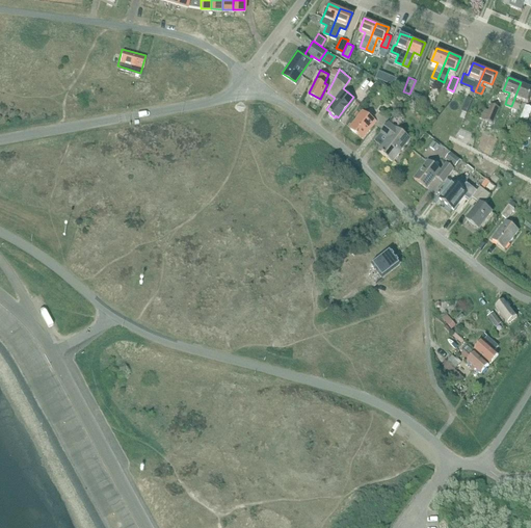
[(530,86),(521,82),(511,106),(516,108),(520,102),(522,98),(528,100),(530,91),(530,86)]
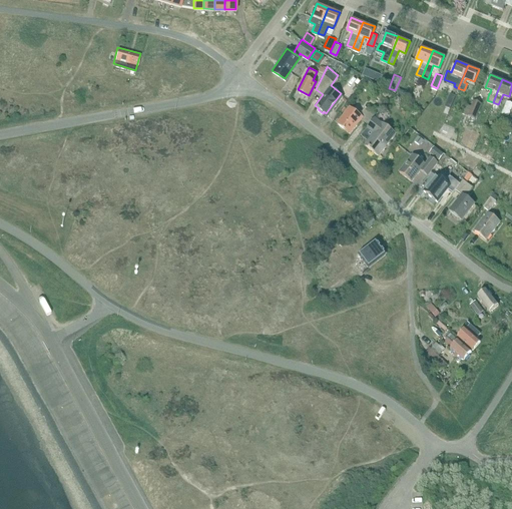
[(386,87),(382,92),(388,96),(392,91),(386,87)]
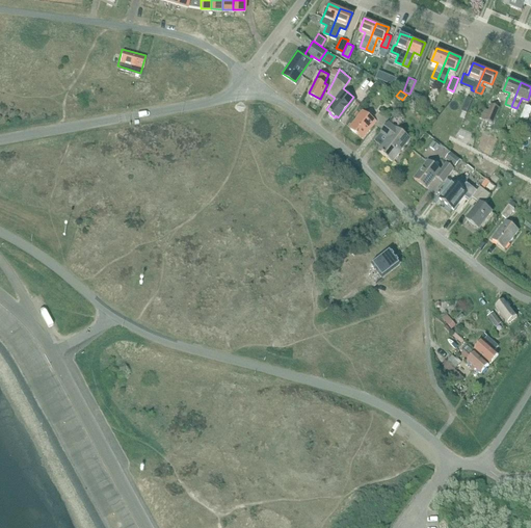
[(500,105),(492,102),(485,117),(494,121),(500,105)]
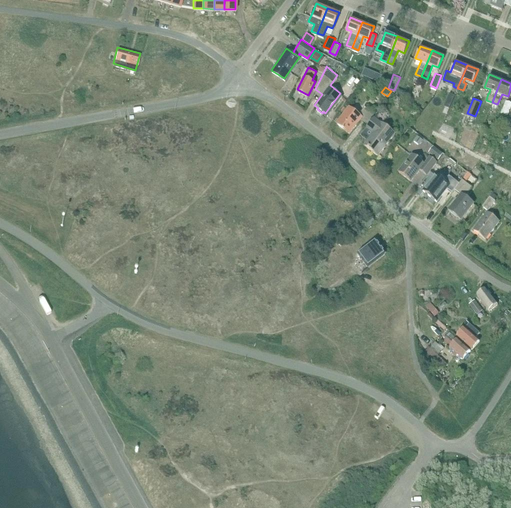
[(507,114),(509,109),(509,108),(510,104),(510,100),(506,98),(500,111),(507,114)]
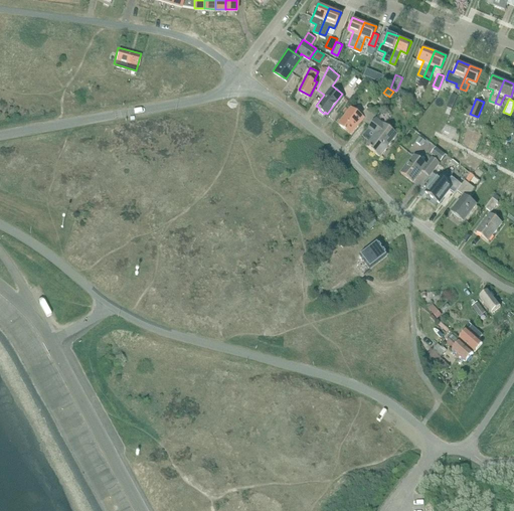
[(464,111),(470,114),(473,104),(468,102),(464,111)]
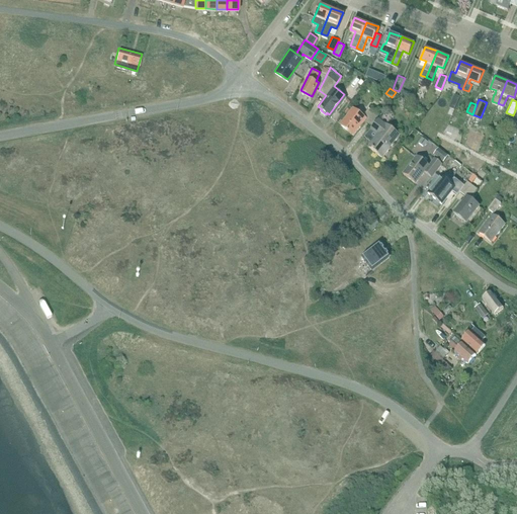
[(352,106),(340,121),(353,133),(364,118),(369,122),(376,113),(368,106),(361,113),(352,106)]
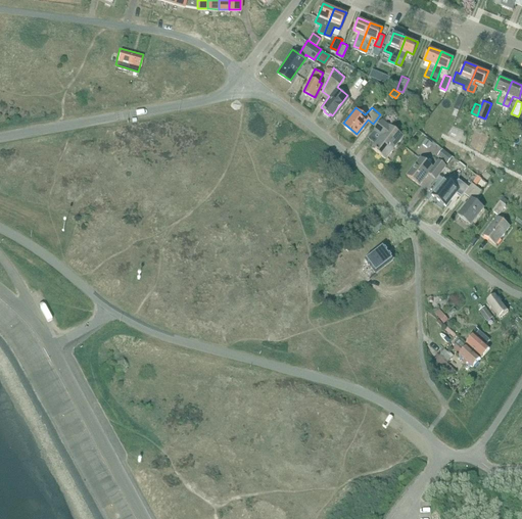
[(381,133),(371,145),(385,156),(402,134),(385,120),(382,118),(374,128),(381,133)]
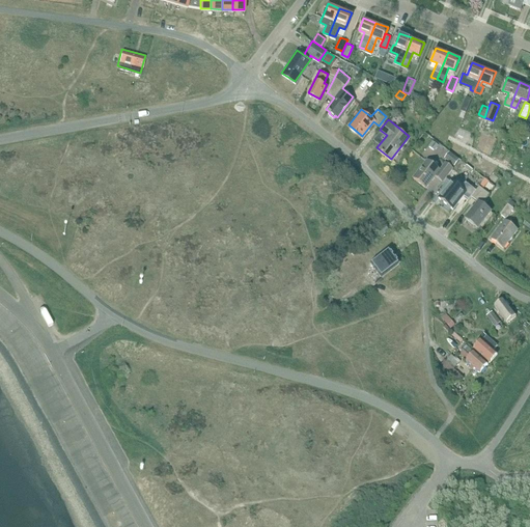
[(439,143),(433,138),(428,143),(435,148),(439,143)]
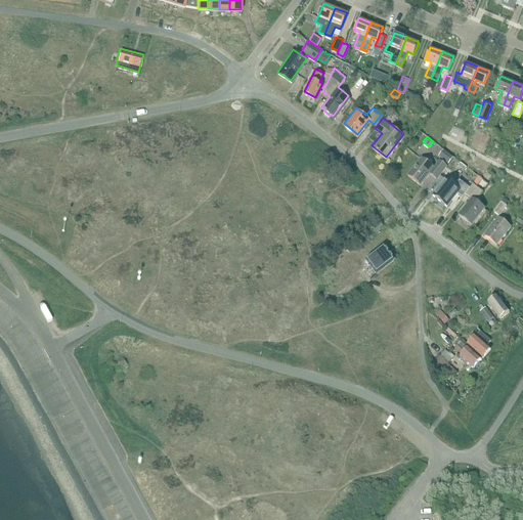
[(443,147),(438,154),(448,162),(453,156),(443,147)]
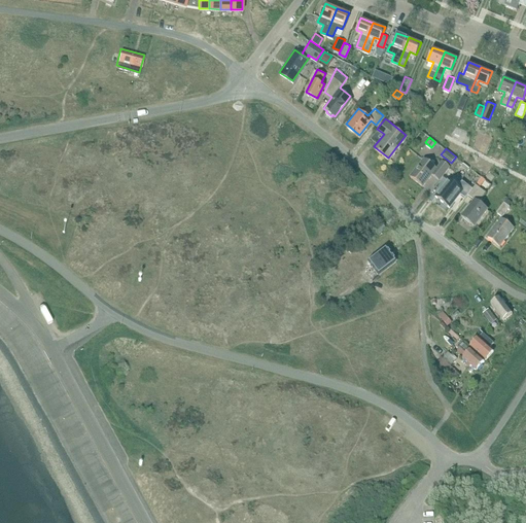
[(423,155),(409,174),(422,184),(431,172),(439,177),(449,164),(442,159),(436,166),(423,155)]
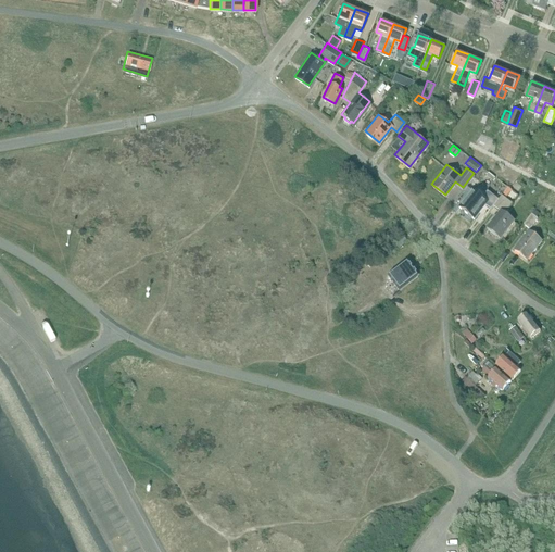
[(524,184),(515,177),(509,184),(518,191),(524,184)]
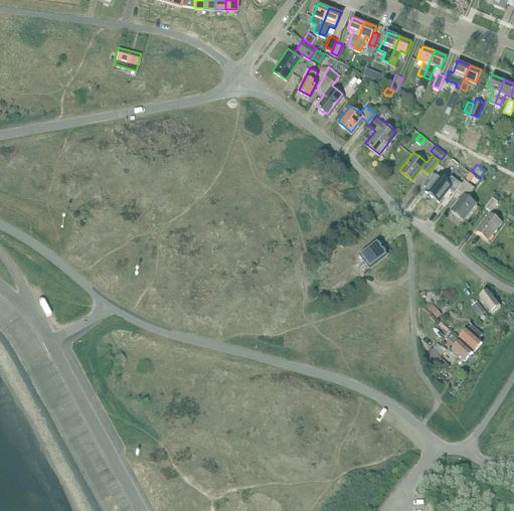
[(470,170),(464,177),(468,180),(473,172),(470,170)]
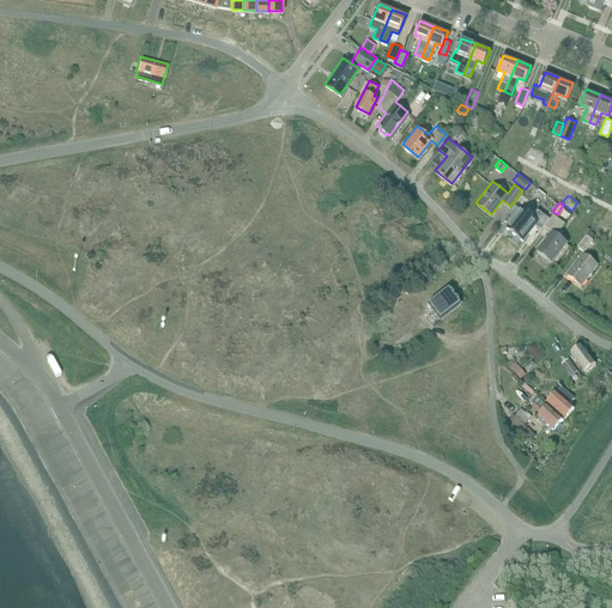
[(521,206),(506,225),(522,237),(534,222),(540,228),(549,217),(537,207),(533,212),(531,210),(528,212),(521,206)]
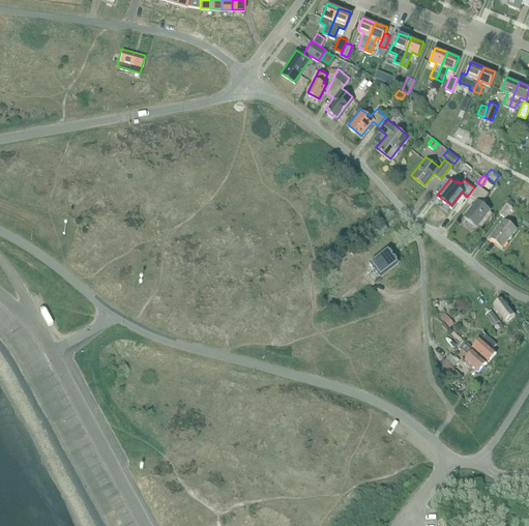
[(467,208),(469,210),(465,216),(477,226),(490,208),(480,201),(488,191),(481,185),(477,182),(470,194),(477,199),(473,204),(471,202),(467,208)]
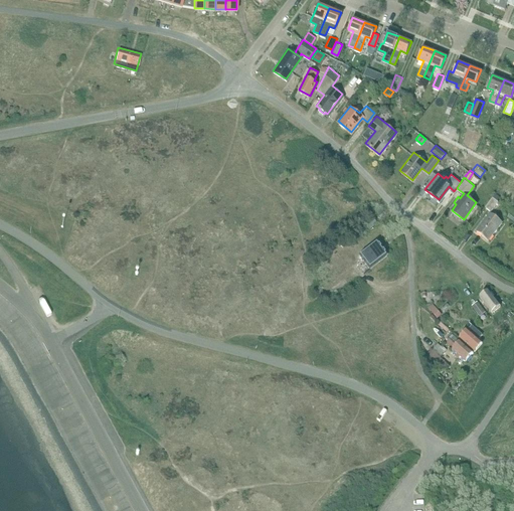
[(492,195),(485,205),(490,209),(498,200),(492,195)]
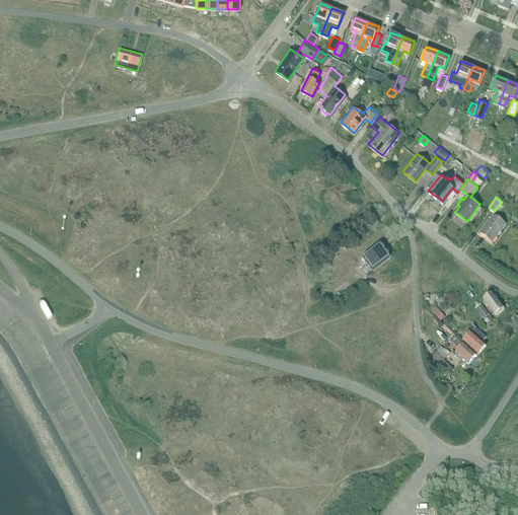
[(494,213),(479,230),(492,239),(505,222),(494,213)]
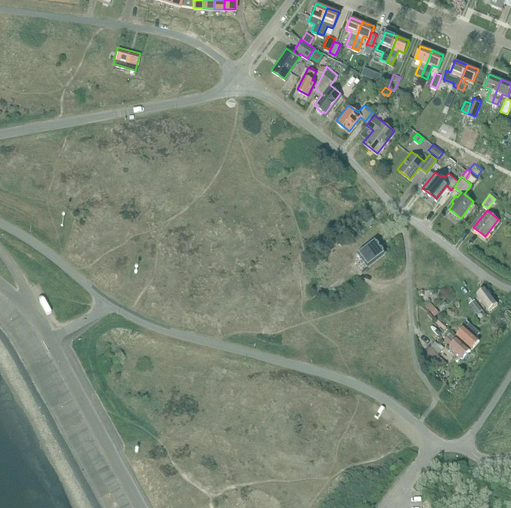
[(370,213),(362,220),(367,226),(375,220),(370,213)]
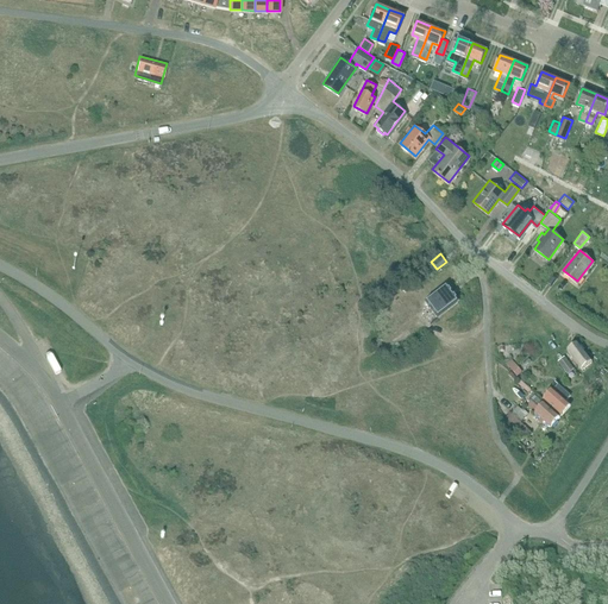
[(446,282),(425,299),(437,314),(458,299),(446,282)]
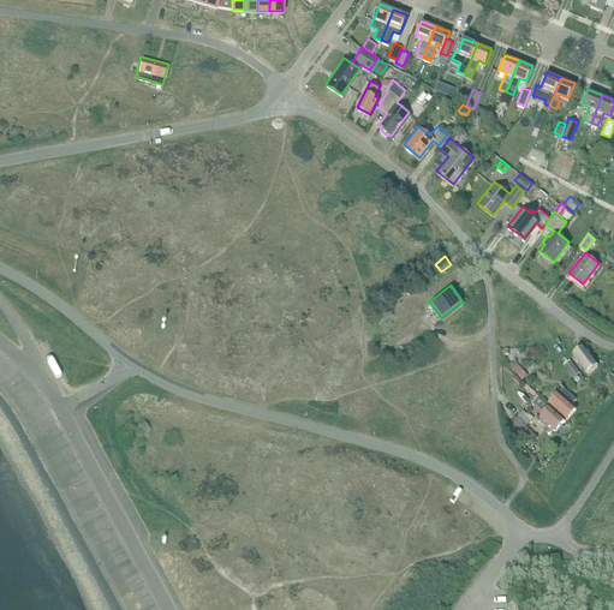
[(383,330),(386,333),(405,318),(398,309),(383,320),(388,327),(383,330)]
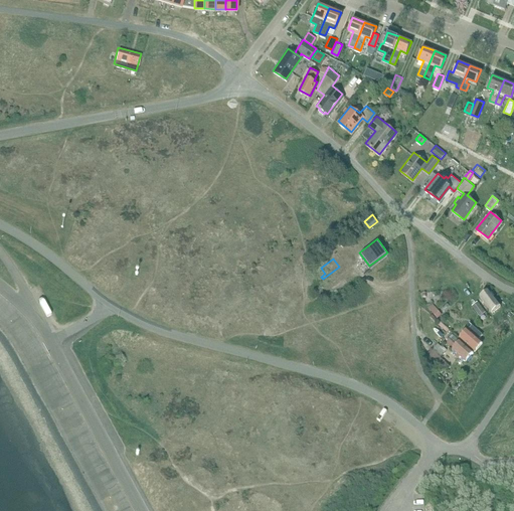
[(488,288),(479,295),(491,310),(500,304),(488,288)]
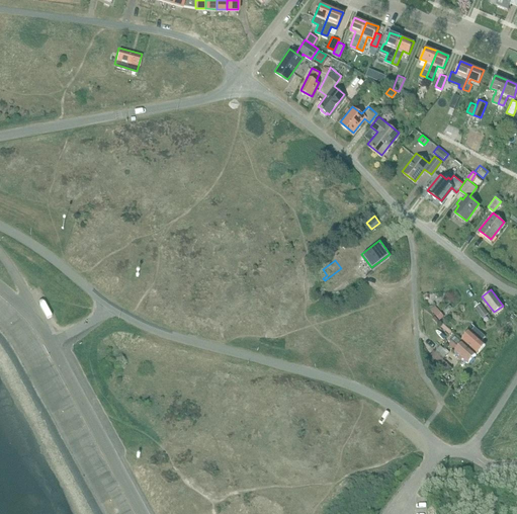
[(480,301),(475,305),(482,315),(488,311),(480,301)]
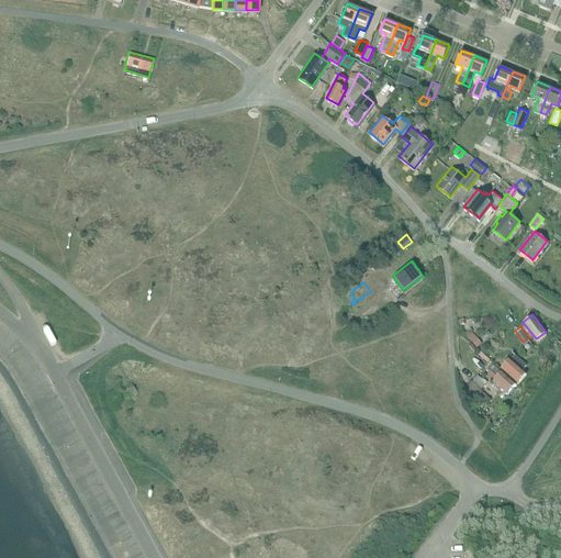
[(467,333),(477,345),(481,342),(471,328),(467,333)]
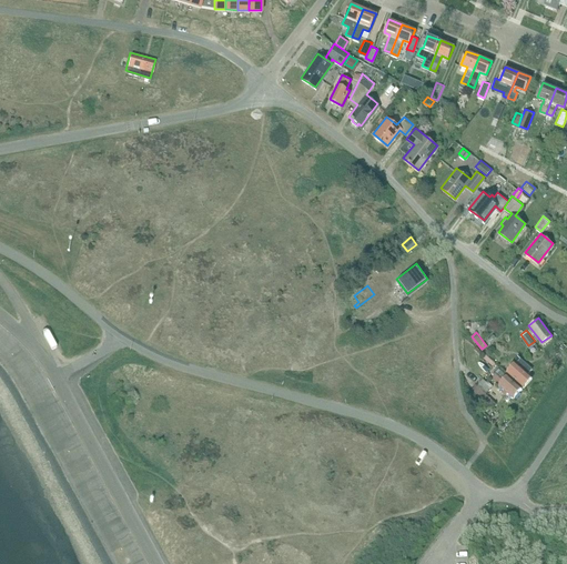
[(487,349),(483,354),(493,363),(498,359),(487,349)]
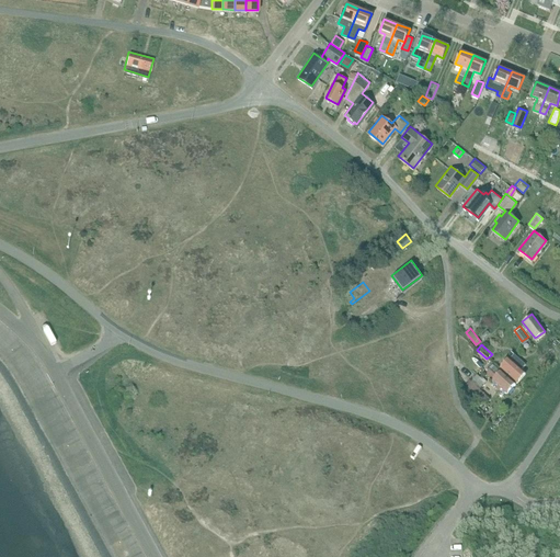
[(509,356),(501,365),(517,381),(525,371),(521,367),(525,362),(511,350),(506,355),(509,356)]
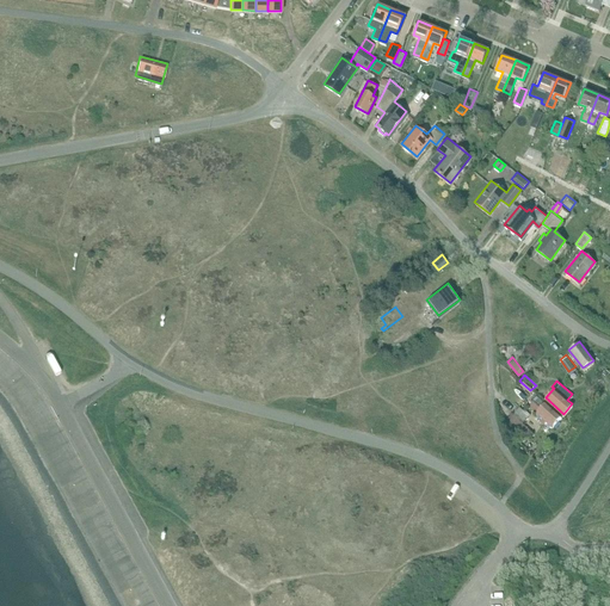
[(522,383),(517,385),(523,396),(528,393),(522,383)]
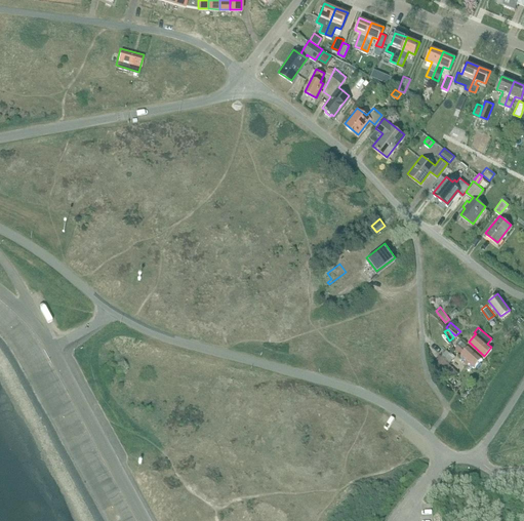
[(456,342),(453,347),(475,366),(482,358),(469,345),(465,349),(456,342)]
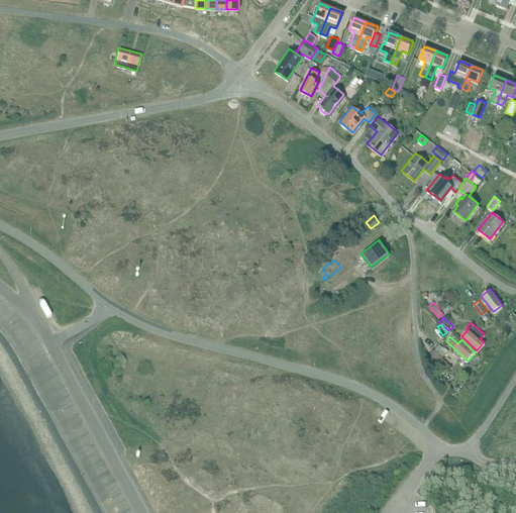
[(438,342),(433,349),(442,355),(447,349),(438,342)]
